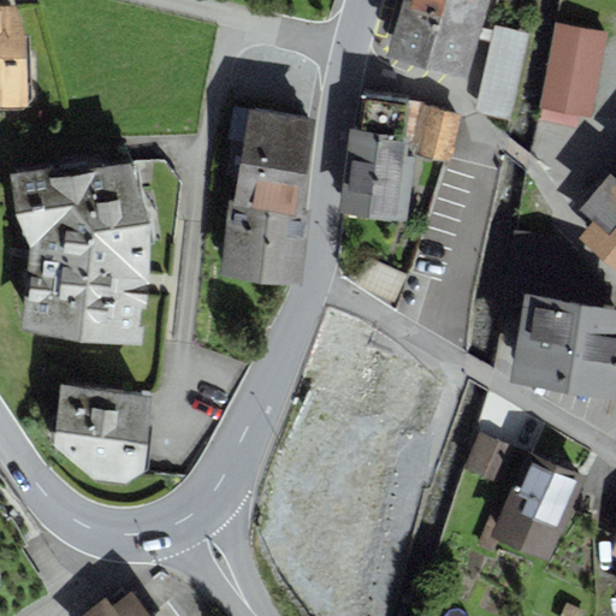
[(412,0),(410,6),(403,4),(388,55),(468,80),(491,0),(412,0)]
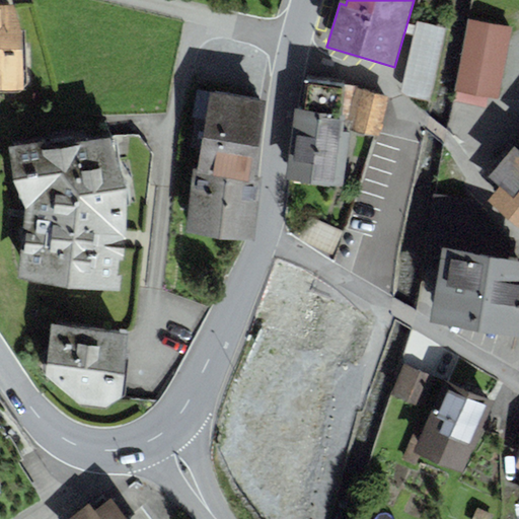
[(0,7),(0,91),(15,91),(8,8),(0,7)]
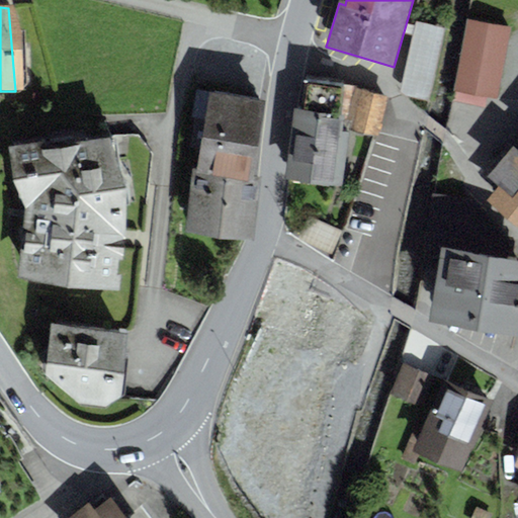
[(511,28),(466,20),(452,91),(455,91),(453,101),(484,107),(486,97),(497,100),(511,28)]
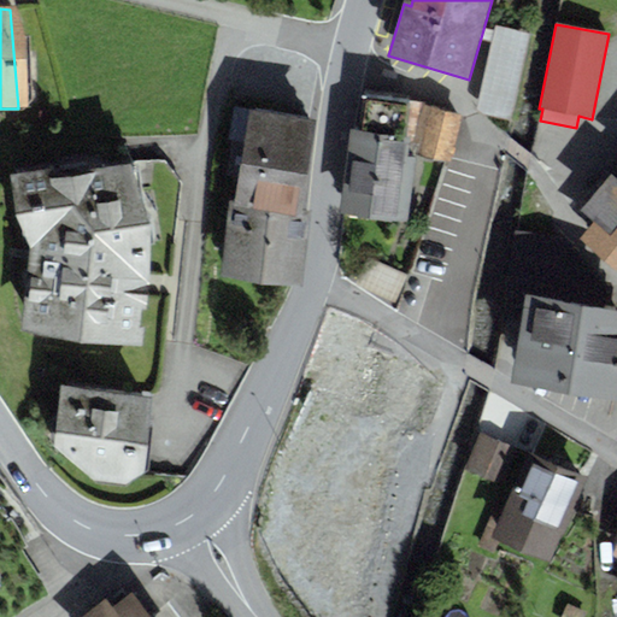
[(530,34),(495,25),(475,110),(483,116),(510,121),(530,34)]
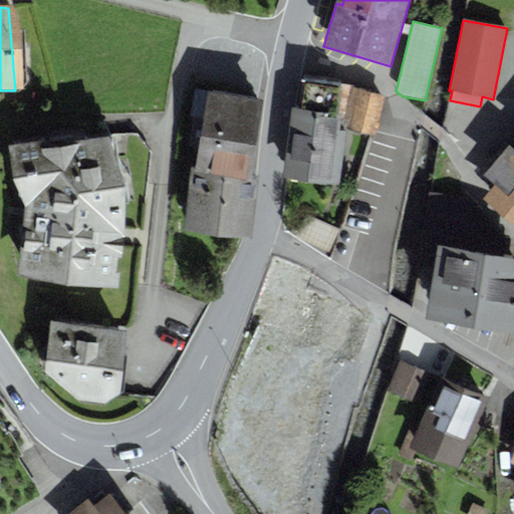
[(301,109),(292,108),(284,177),(338,183),(344,131),(339,130),(341,114),(348,115),(351,87),(304,81),(301,109)]
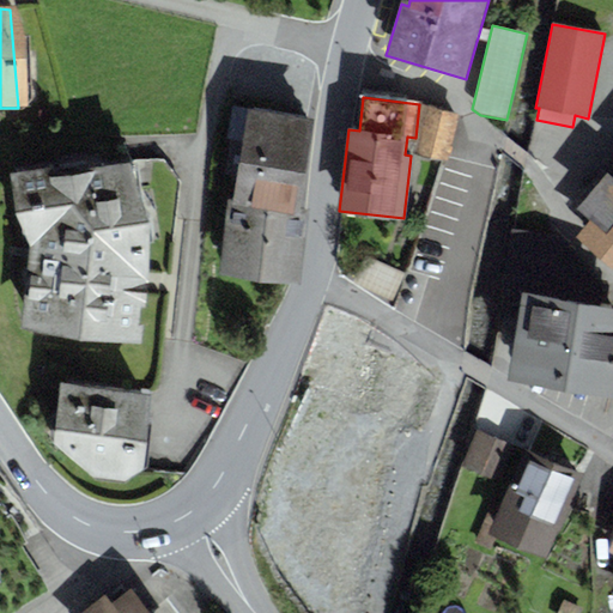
[(315,116),(232,105),(229,140),(242,141),(234,204),(229,204),(219,274),(299,284),(309,212),(302,211),(315,116)]
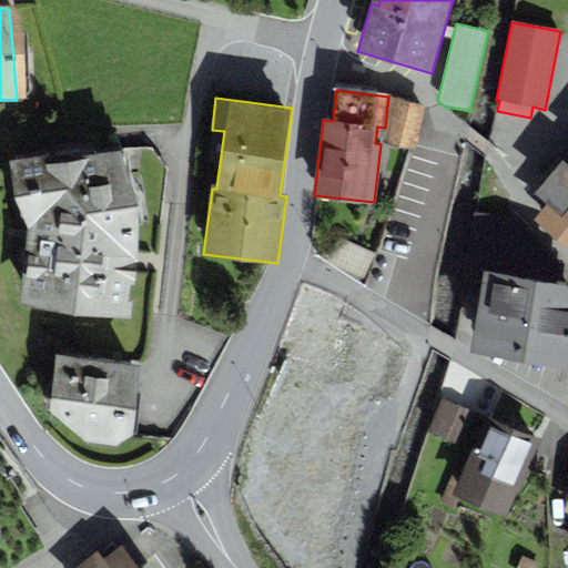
[(424,105),(397,99),(386,142),(412,149),(421,120),(424,105)]
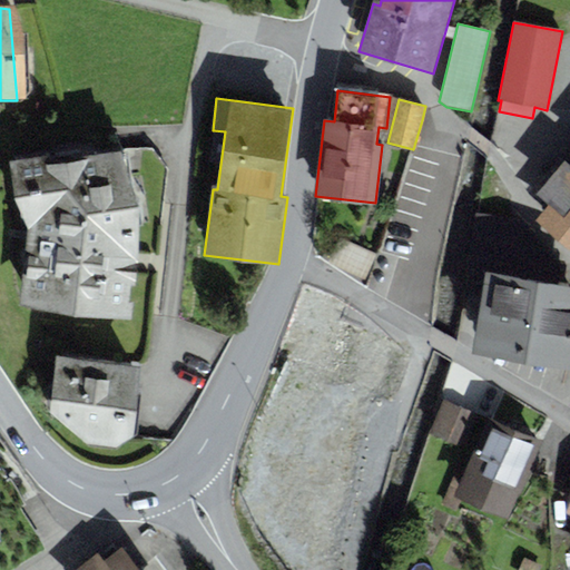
[(116,147),(6,167),(9,200),(28,234),(18,305),(128,318),(131,208),(116,147)]
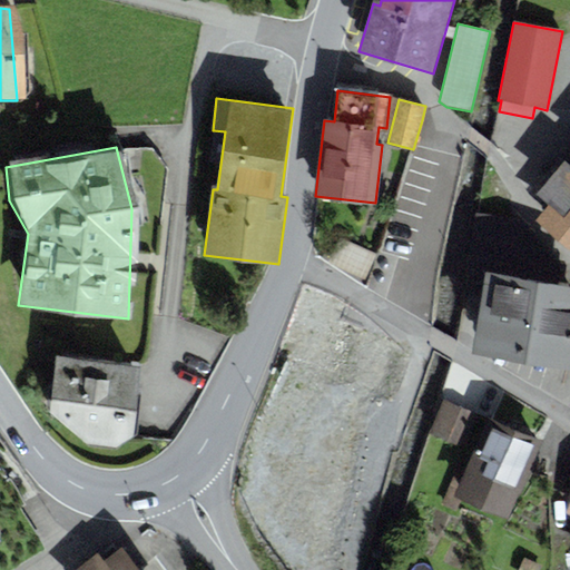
[(569,166),(563,161),(537,194),(549,204),(534,222),(569,251),(569,166)]
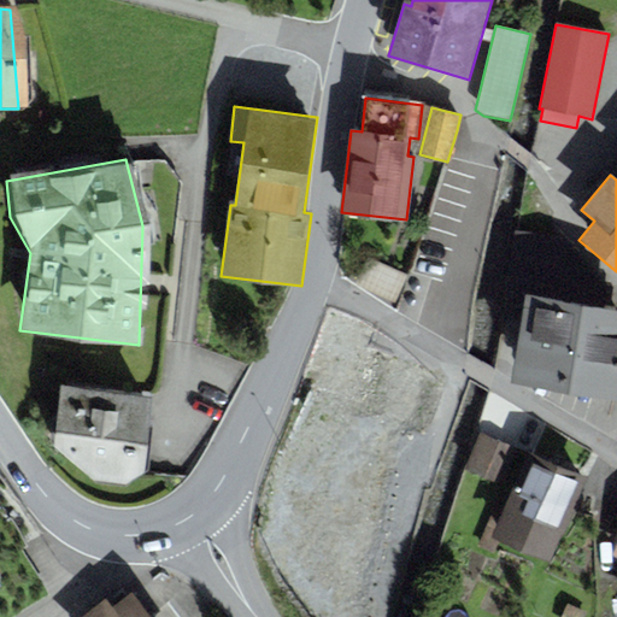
[(504,294),(523,298),(511,381),(616,395),(616,309),(604,307),(607,287),(562,236),(513,229),(504,294)]
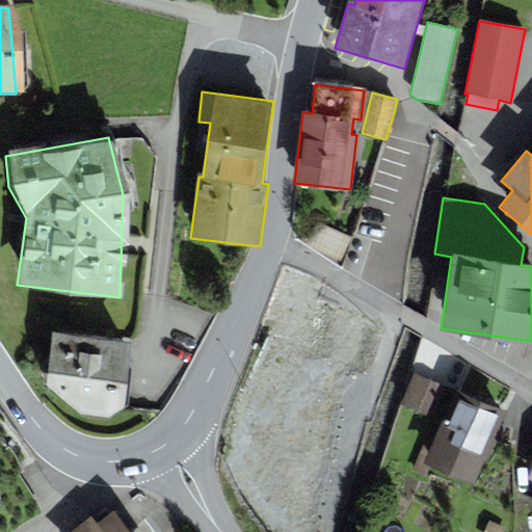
[(317,221),(306,245),(339,261),(350,238),(317,221)]
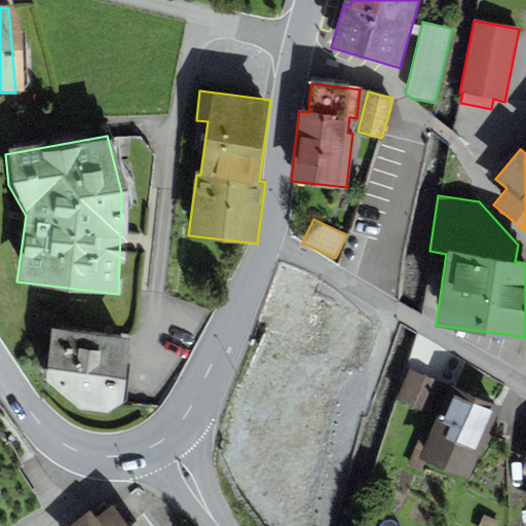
[(127,340),(49,331),(46,387),(78,415),(104,416),(121,406),(127,340)]
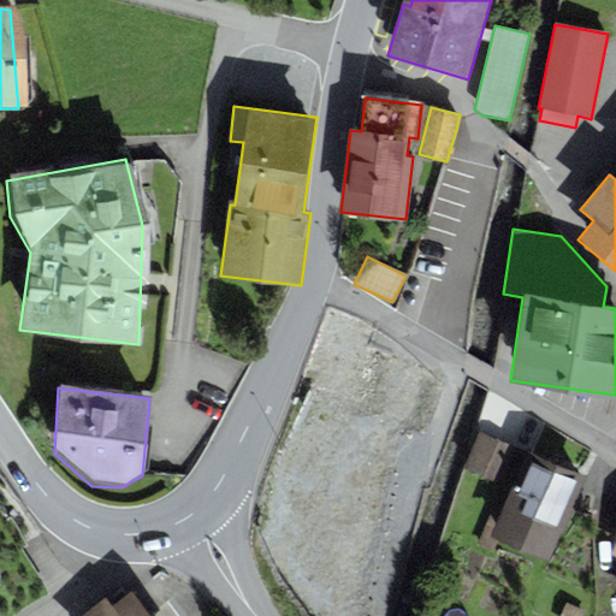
[(517,449),(479,432),(463,471),(502,486),(517,449)]
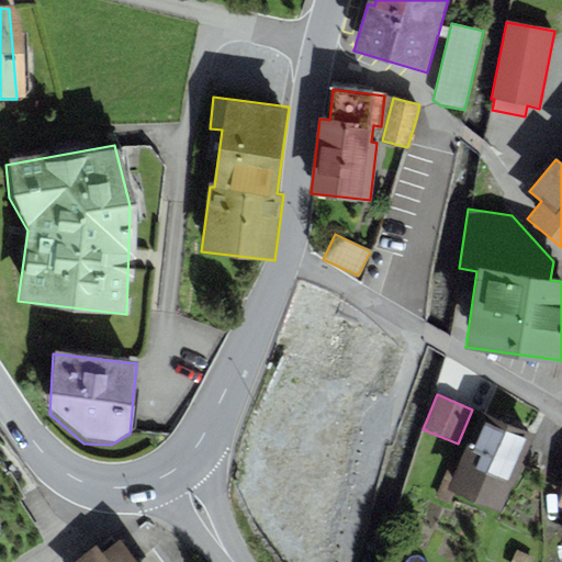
[(535,435),(481,412),(447,489),(501,512),(535,435)]
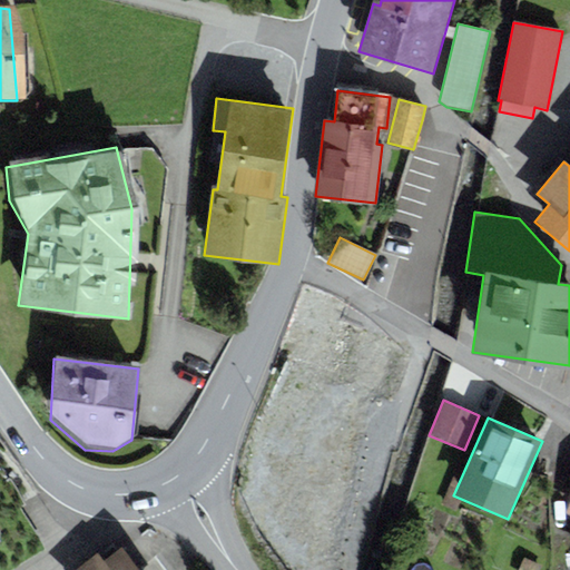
[(293,450),(273,521),(340,540),(360,469),(293,450)]
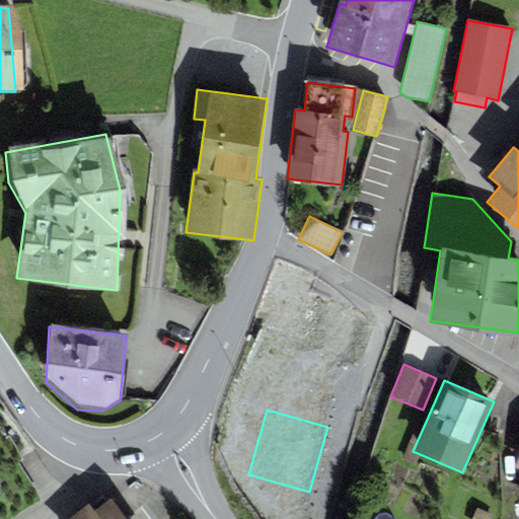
[(89,505),(70,518),(125,518),(110,500),(94,512),(89,505)]
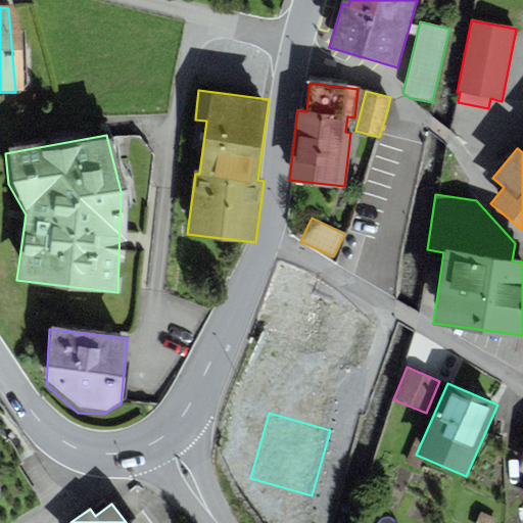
[(494,522),(496,519),(480,512),(475,522),(494,522)]
